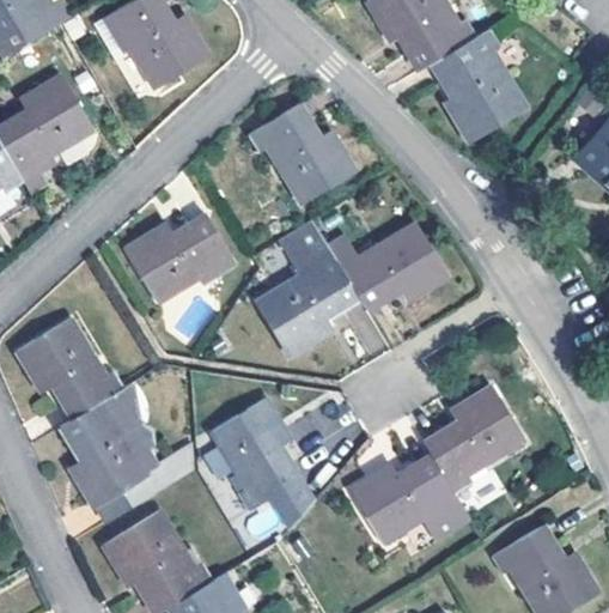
[(0,58),(1,60),(60,24),(50,7),(35,16),(24,0),(0,0),(0,58)]
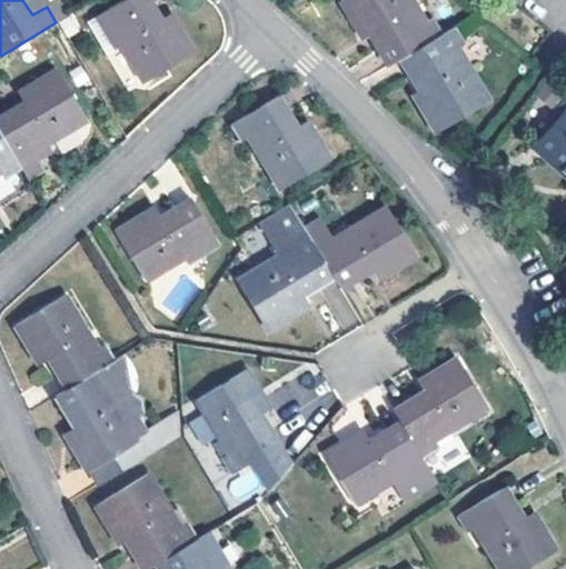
[(127,42),(120,46),(142,83),(195,53),(181,32),(171,38),(148,0),(127,0),(93,20),(102,36),(118,28),(127,42)]
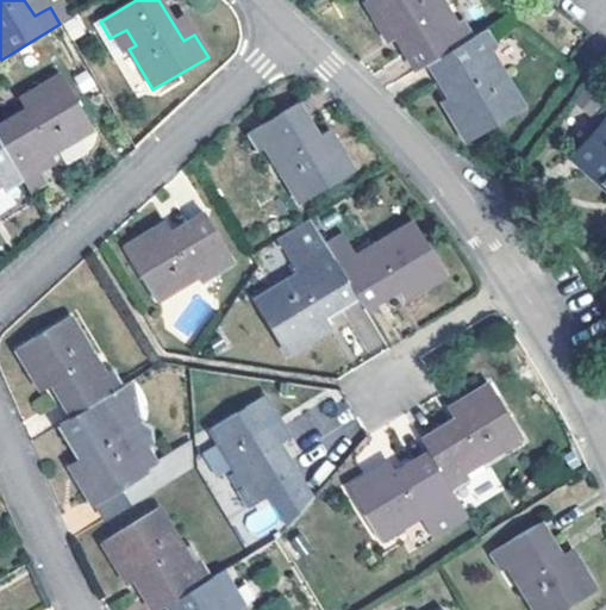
[(458,26),(454,30),(445,16),(441,18),(431,0),(373,0),(362,7),(374,29),(375,29),(386,48),(393,44),(411,78),(425,70),(469,45),(458,26)]
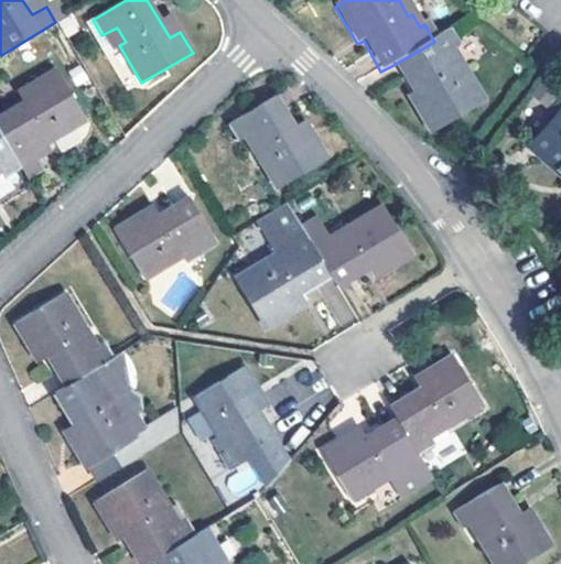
[(434,42),(394,65),(416,104),(421,112),(417,116),(429,138),(478,111),(456,71),(461,68),(453,55),(456,53),(446,34),(434,42)]
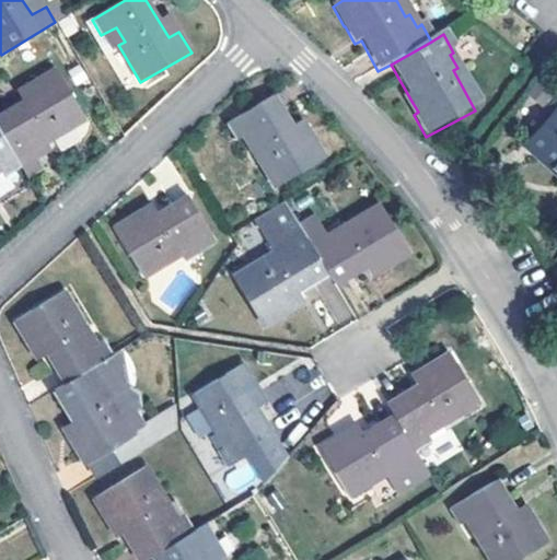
[(35,156),(27,142),(42,133),(45,140),(84,117),(56,69),(34,82),(39,92),(0,114),(0,135),(19,166),(35,156)]
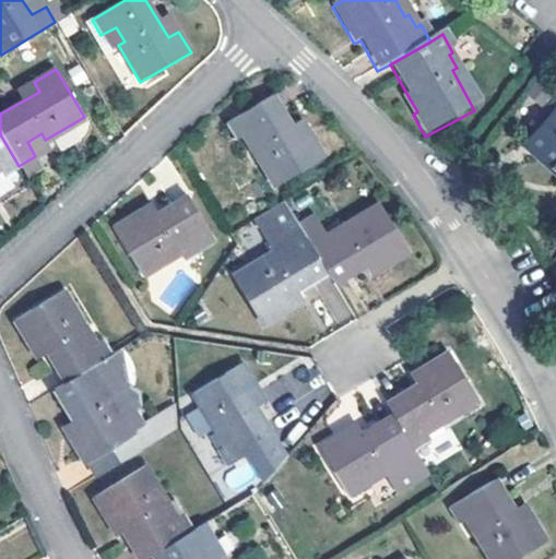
[(233,140),(240,135),(247,150),(250,149),(273,187),(322,157),(309,135),(298,142),(271,96),(224,125),(233,140)]
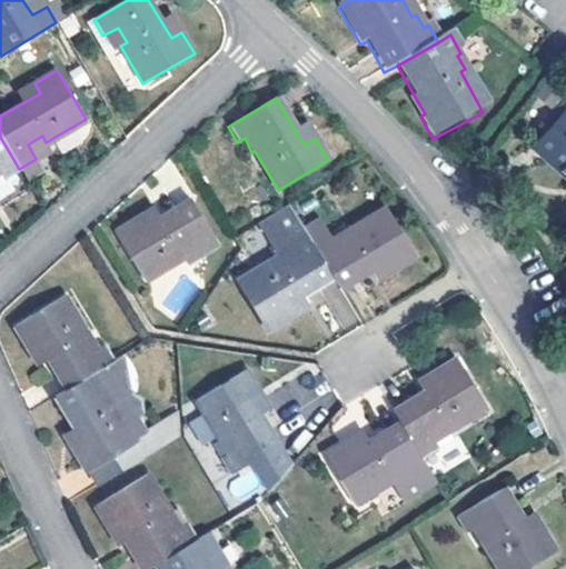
[(565,119),(562,115),(526,151),(565,190),(565,119)]
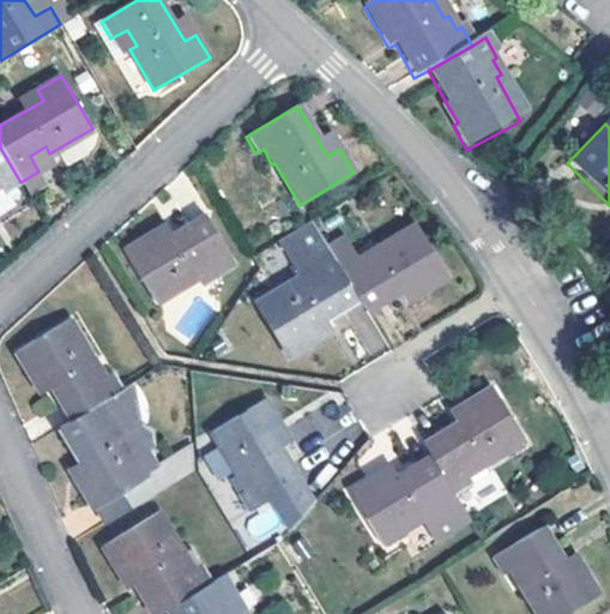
[(0,188),(2,193),(20,182),(0,148),(0,188)]
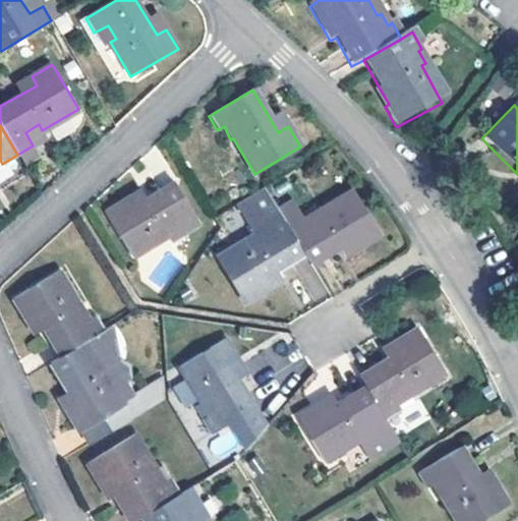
[(172,242),(183,235),(199,226),(173,183),(129,209),(125,200),(104,214),(130,257),(168,236),(172,242)]
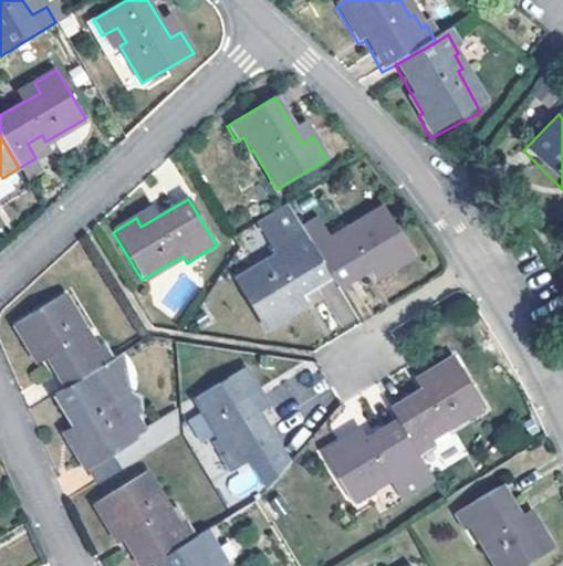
[(329,271),(310,239),(302,228),(287,202),(257,221),(272,247),(277,254),(238,279),(266,325),(289,311),(303,302),(296,291),(329,271)]
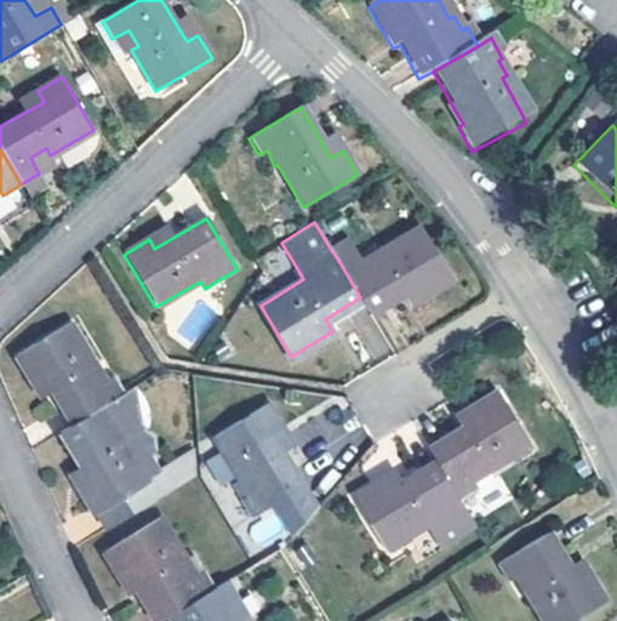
[(411,298),(427,290),(451,275),(418,224),(377,250),(361,258),(356,251),(340,262),(360,297),(369,311),(405,289),(411,298)]
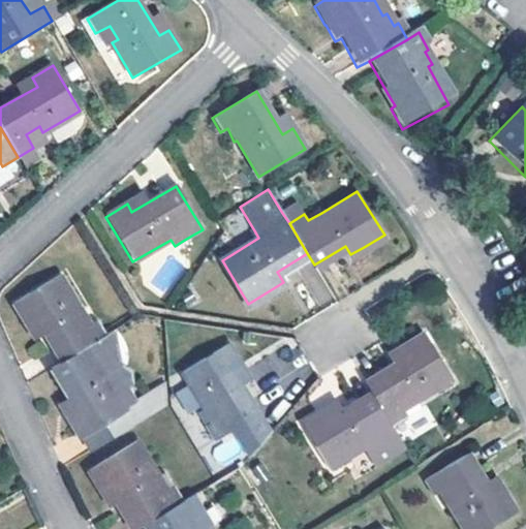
[(32,319),(58,362),(93,342),(104,334),(93,318),(82,325),(74,313),(81,309),(59,273),(10,303),(24,323),(32,319)]
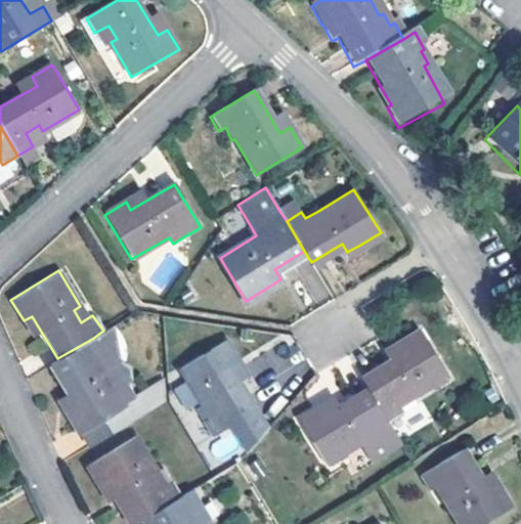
[(185,288),(178,293),(186,304),(193,299),(185,288)]
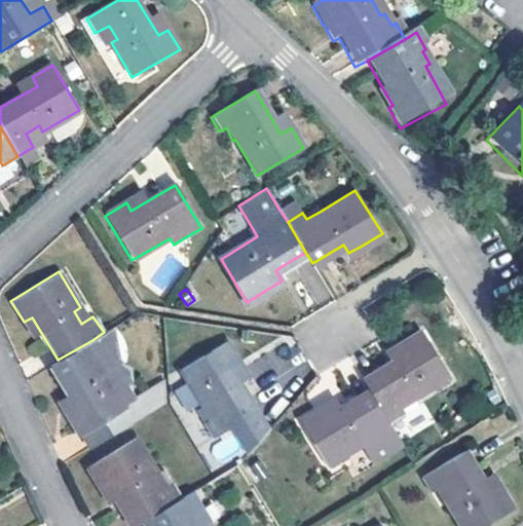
[(407,350),(362,378),(369,389),(388,422),(404,413),(400,405),(448,375),(420,329),(401,340),(407,350)]
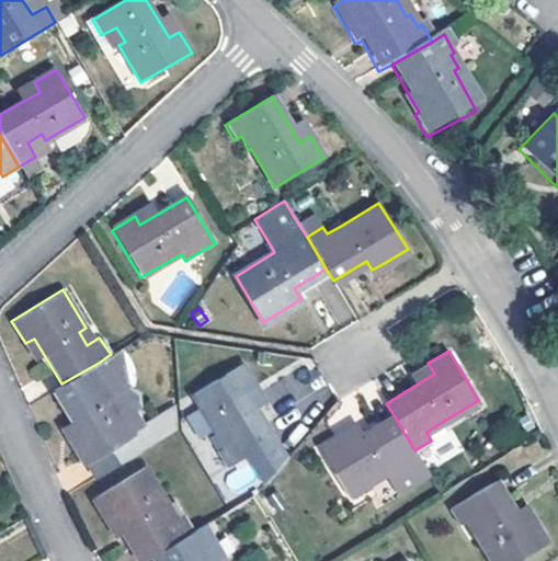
[(61,384),(52,390),(72,424),(63,430),(71,445),(82,465),(134,435),(110,396),(102,400),(94,387),(107,378),(99,363),(61,384)]
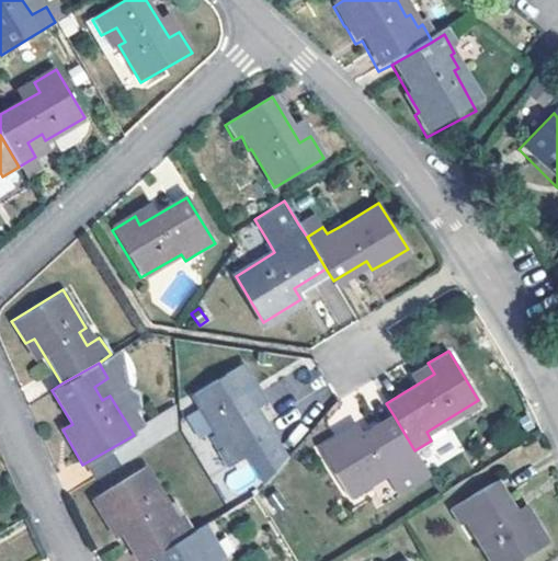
[(191,395),(214,433),(206,436),(215,451),(225,468),(271,439),(242,392),(253,386),(240,365),(191,395)]
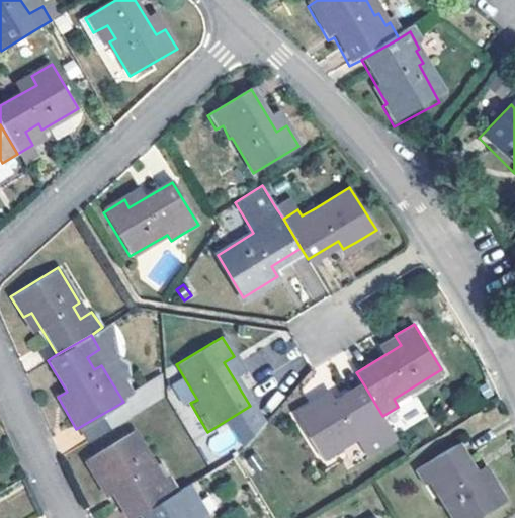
[(382,416),(363,383),(321,409),(316,402),(293,415),(320,457),(354,437),(365,455),(396,437),(390,427),(382,416)]
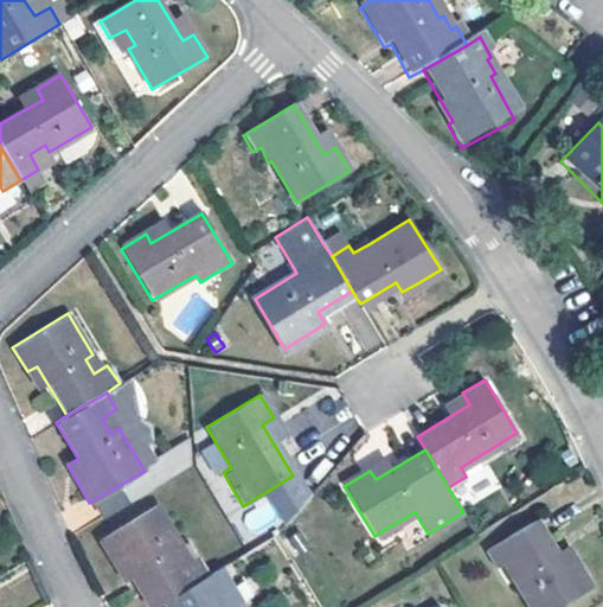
[(100,538),(122,573),(127,569),(151,606),(155,606),(165,601),(211,573),(201,555),(185,566),(174,549),(181,545),(156,505),(100,538)]
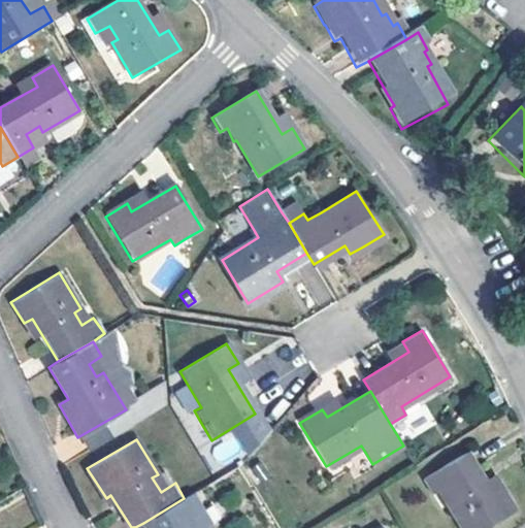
[(466,452),(422,477),(432,493),(445,486),(452,498),(447,501),(462,527),(483,527),(515,509),(502,490),(493,496),(466,452)]
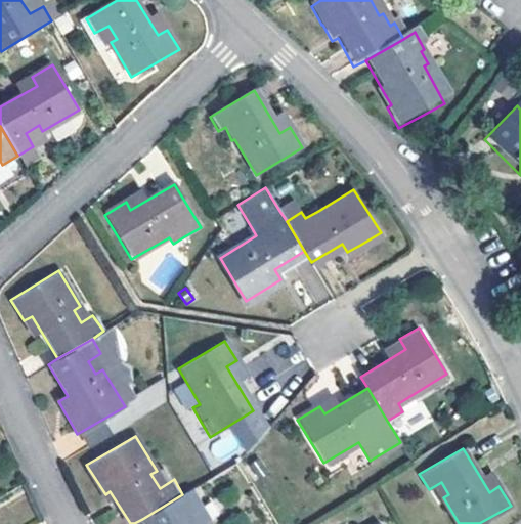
[(182,494),(142,519),(144,523),(203,523),(203,522),(200,523),(197,523),(189,512),(202,505),(191,488),(182,494)]
